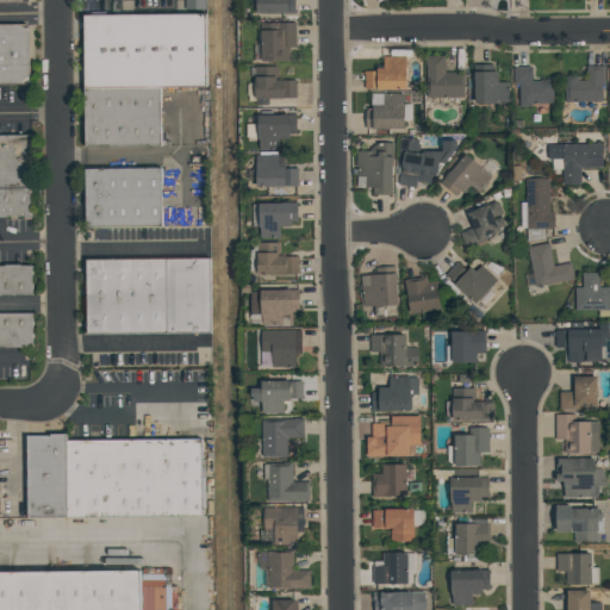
[(256,0),(294,0),(294,13),(256,13),(256,0)]
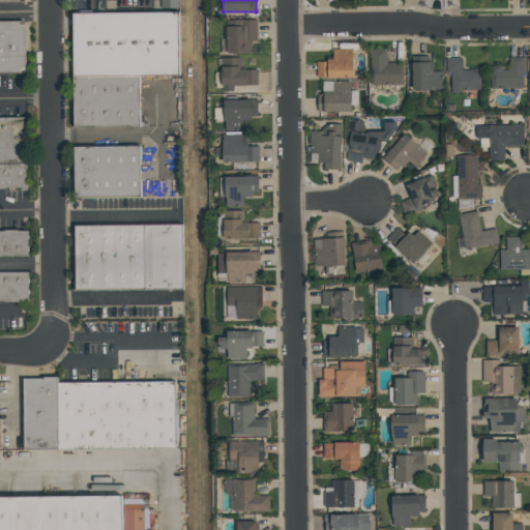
[(72,12),(74,76),(141,75),(181,75),(181,11),(72,12)]
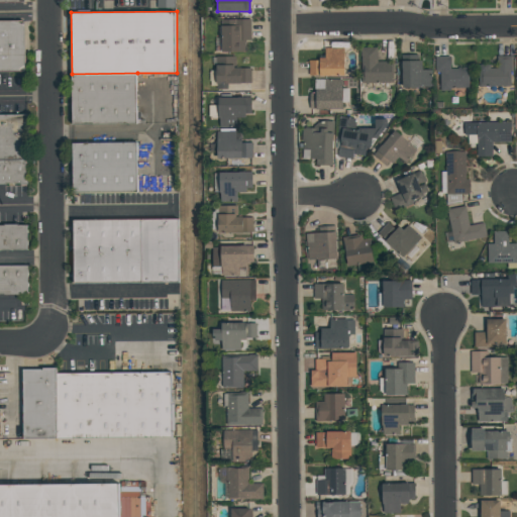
[(0,20),(0,72),(27,72),(27,20),(0,20)]
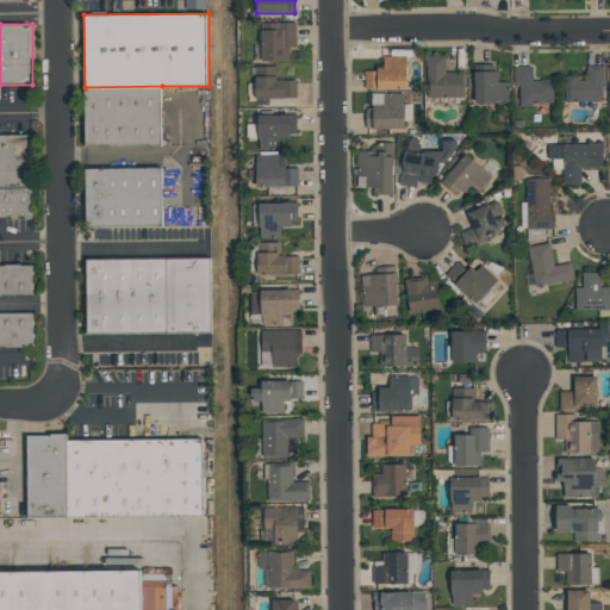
[(261,24),(294,24),(296,48),(288,48),(290,61),(261,62),(261,24)]
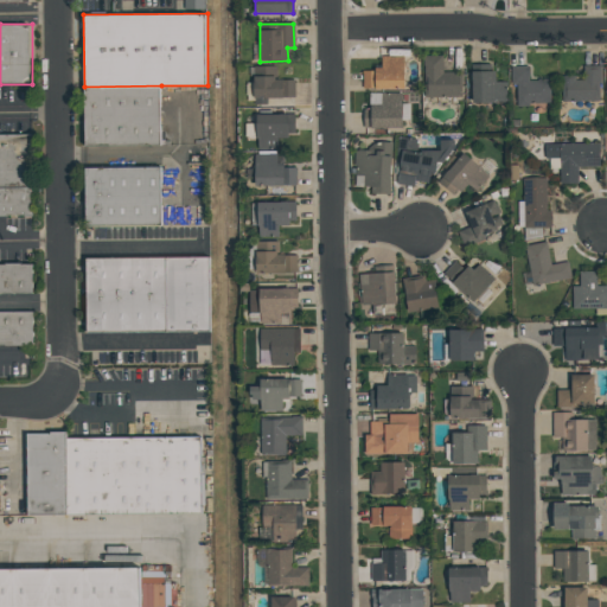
[(423,57),(442,56),(442,72),(461,72),(461,98),(423,98),(423,57)]
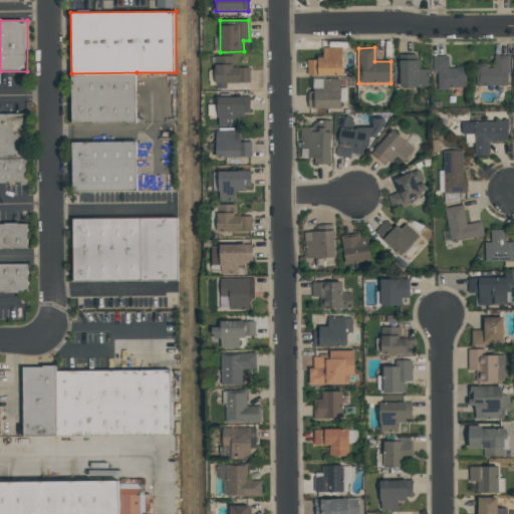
[(323,49),(341,49),(341,75),(316,76),(316,75),(306,75),(306,61),(317,60),(317,58),(323,58),(323,49)]
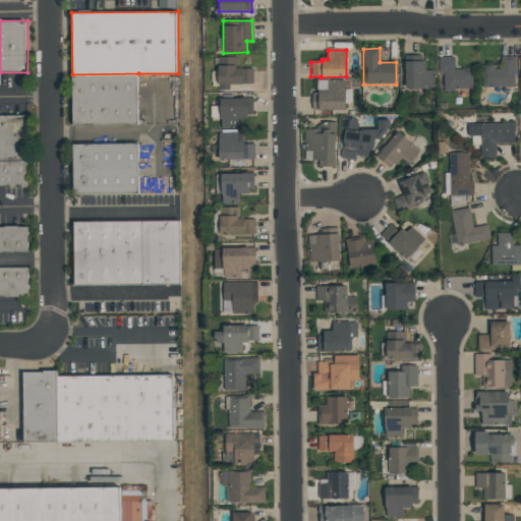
[(218,57),(237,57),(237,68),(253,68),(253,83),(228,84),(229,90),(218,91),(218,57)]
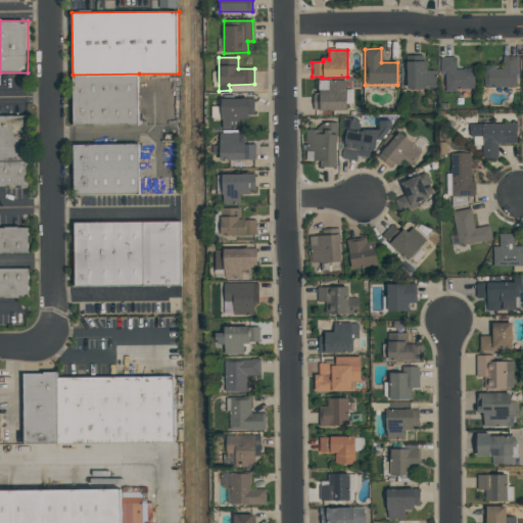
[(484,88),(484,65),(494,65),(494,69),(503,69),(503,57),(517,57),(517,72),(516,72),(516,87),(484,88)]
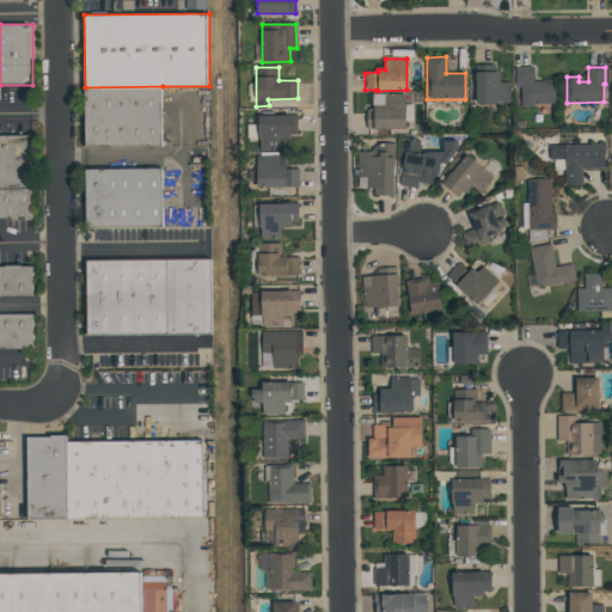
[(515,68),(532,68),(532,83),(543,83),(543,80),(554,80),(554,104),(532,104),(533,108),(520,108),(520,85),(515,85),(515,68)]
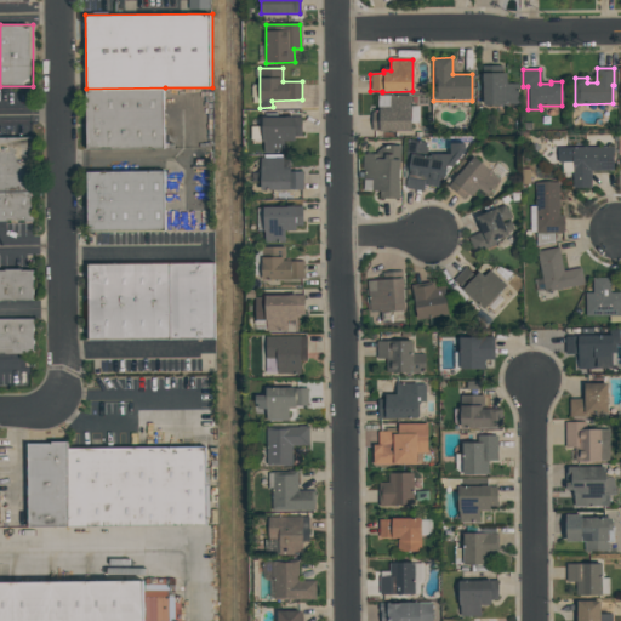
[(482,73),(506,73),(506,84),(517,84),(517,106),(483,106),(482,73)]
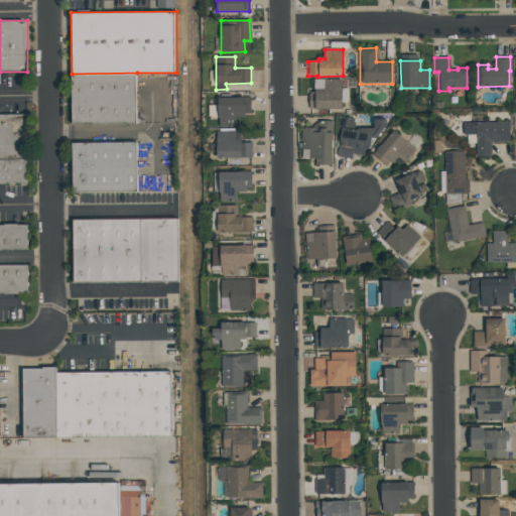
[(72,74),(73,124),(138,124),(137,73),(72,74)]
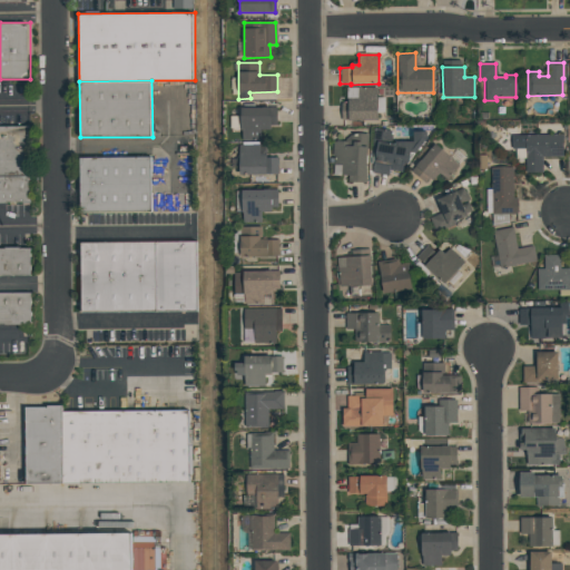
[(376,88),(376,120),(342,120),(341,102),(347,102),(347,98),(357,98),(357,88),(376,88)]
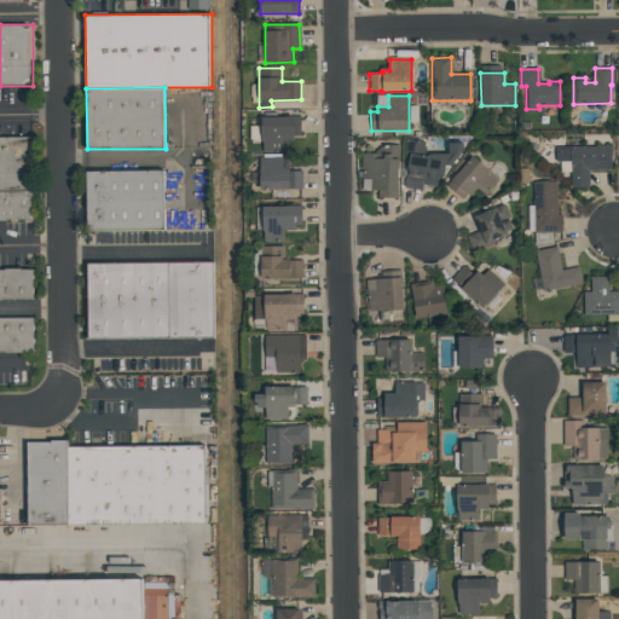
[(261,117),(299,117),(299,134),(293,134),(293,142),(283,142),(283,154),(261,154),(261,117)]
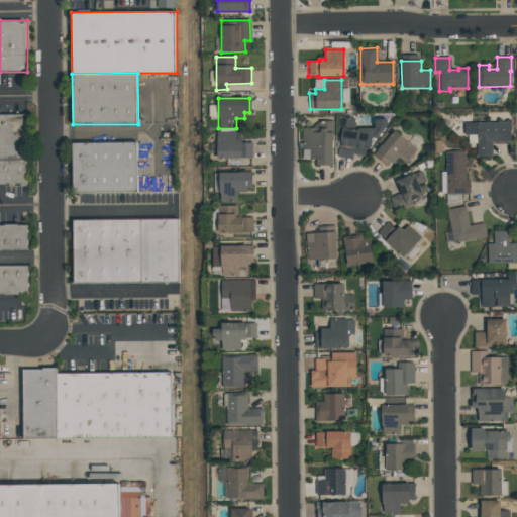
[(0,113),(0,160),(28,161),(28,113),(0,113)]
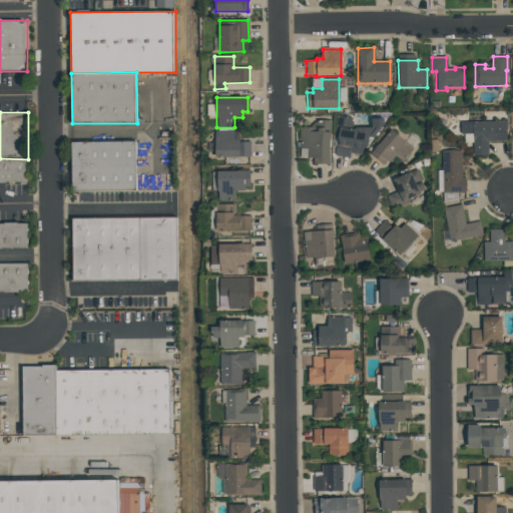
[(353,118),(351,128),(369,127),(369,119),(384,118),(383,124),(374,137),(369,137),(368,145),(363,144),(362,155),(350,153),(349,158),(335,156),(337,141),(334,141),(337,116),(353,118)]
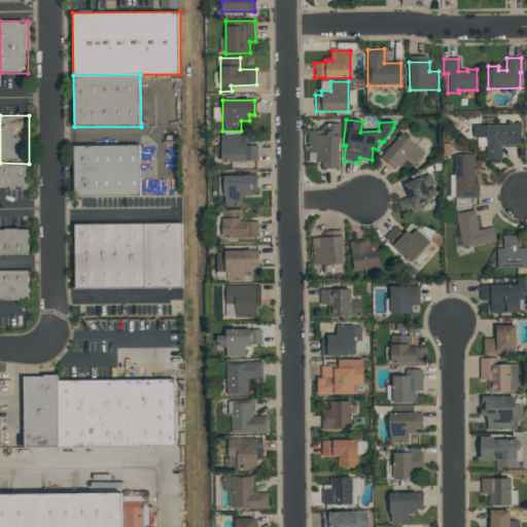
[(308,131),(316,131),(325,124),(339,125),(337,169),(322,168),(322,162),(315,162),(316,153),(307,152),(308,131)]
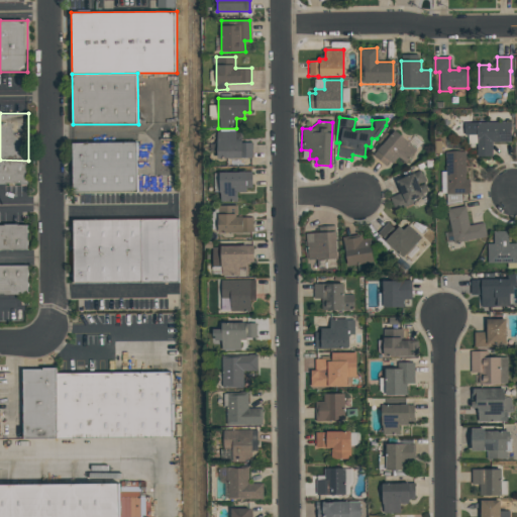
[(463,123),(510,122),(511,142),(491,142),(491,157),(477,157),(476,135),(463,135),(463,123)]
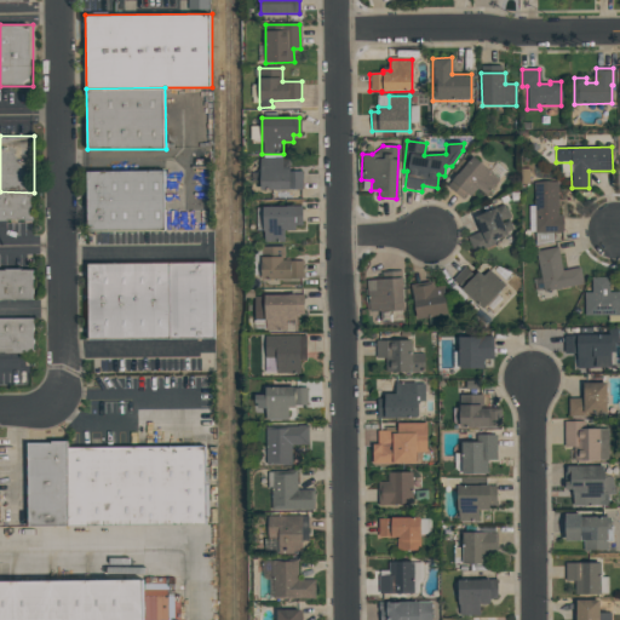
[(447,187),(472,156),(499,179),(486,196),(477,189),(470,197),(466,194),(461,199),(447,187)]
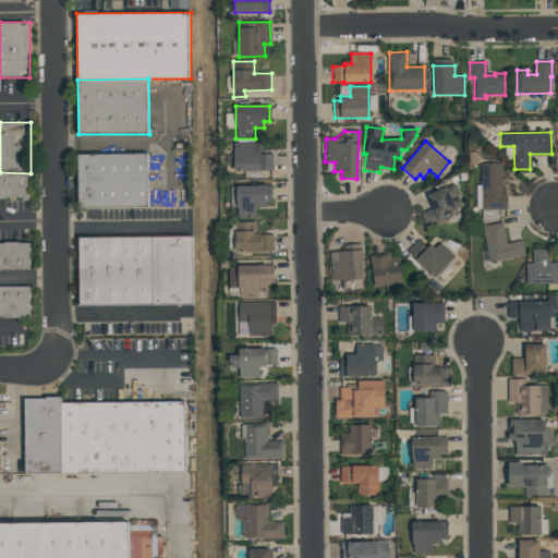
[(233,142),(254,142),(254,150),(259,150),(259,154),(271,154),(271,171),(234,171),(233,142)]
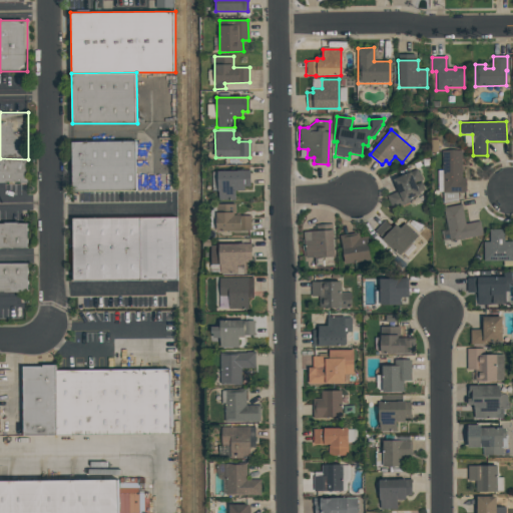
[(72,140),(73,189),(137,188),(137,140),(72,140)]
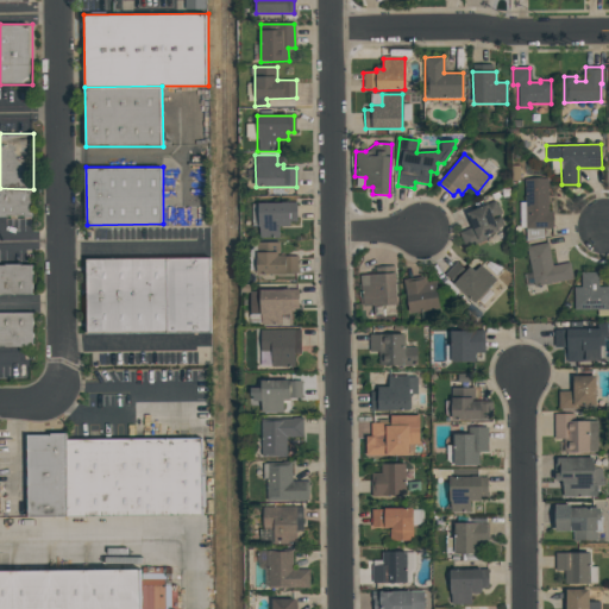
[(525,180),(547,180),(548,213),(552,213),(552,230),(542,230),(542,238),(526,242),(525,180)]
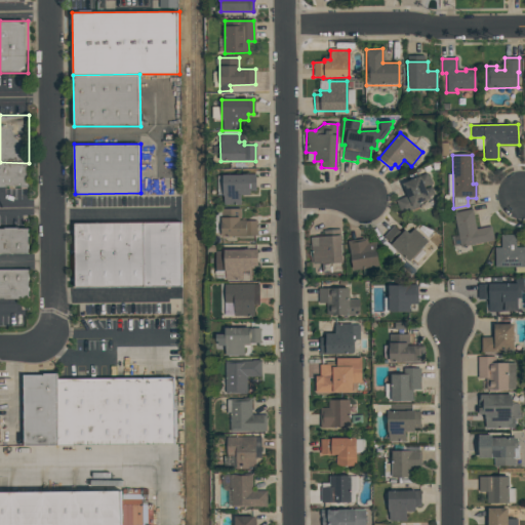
[(0,163),(0,187),(28,187),(29,163),(0,163)]
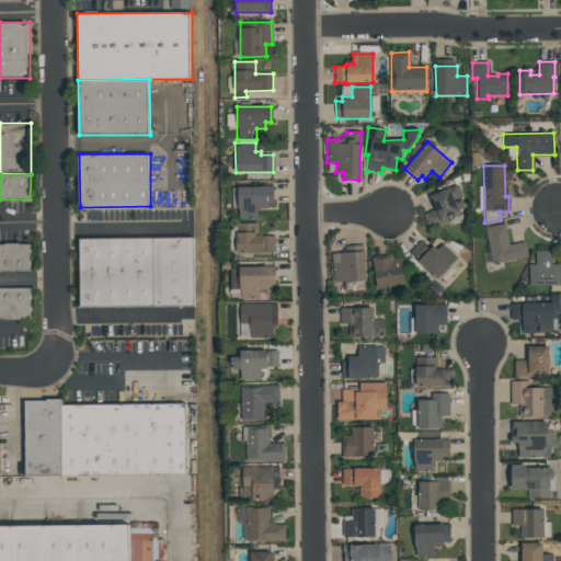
[(422,215),(432,210),(426,198),(456,185),(461,196),(458,198),(462,208),(458,210),(459,213),(446,219),(447,221),(428,230),(422,215)]
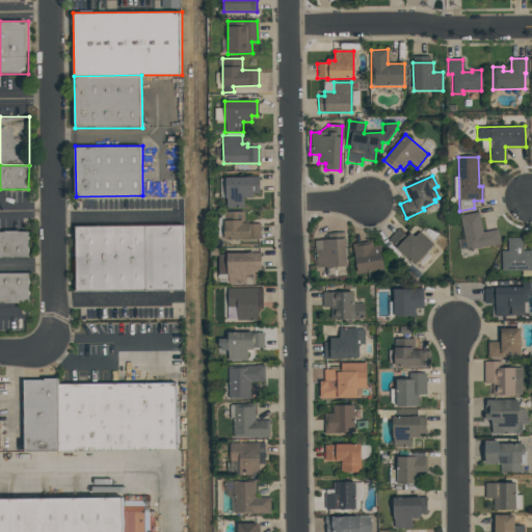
[(224,178),(259,178),(259,193),(253,194),(253,197),(243,198),(243,207),(225,208),(224,178)]
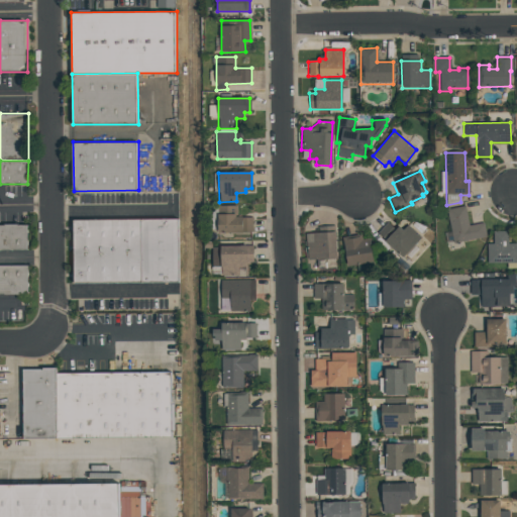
[(217,206),(236,206),(236,217),(252,217),(252,233),(218,233),(217,206)]
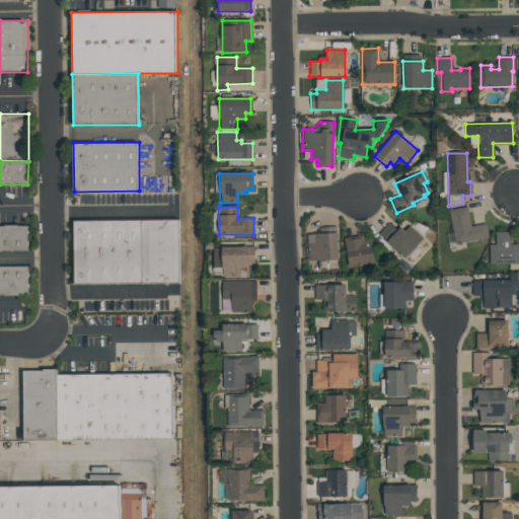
[(447,211),(466,207),(469,227),(485,224),(488,238),(454,244),(447,211)]
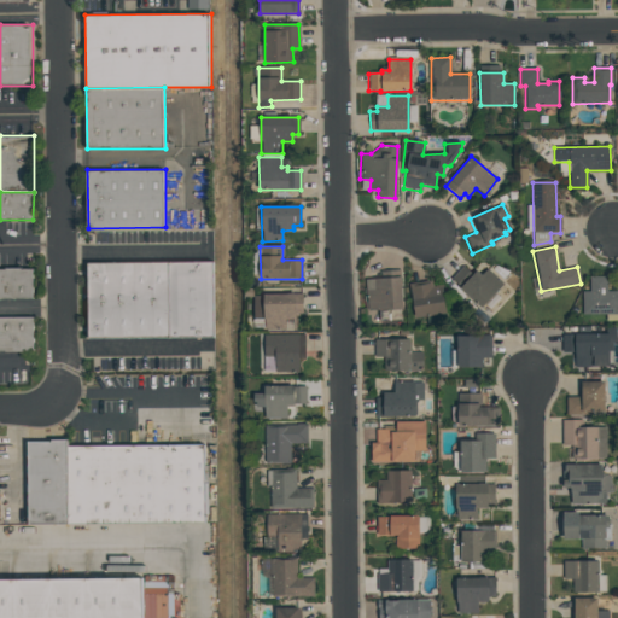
[(170,263),(172,336),(216,336),(215,262),(170,263)]
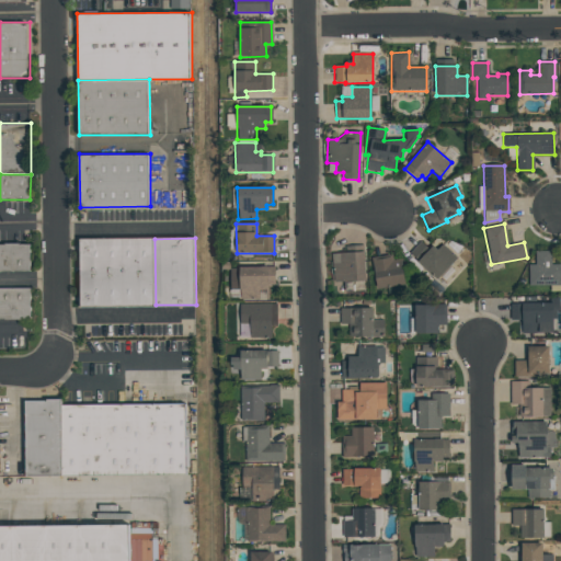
[(82,240),(83,306),(156,305),(155,239),(82,240)]
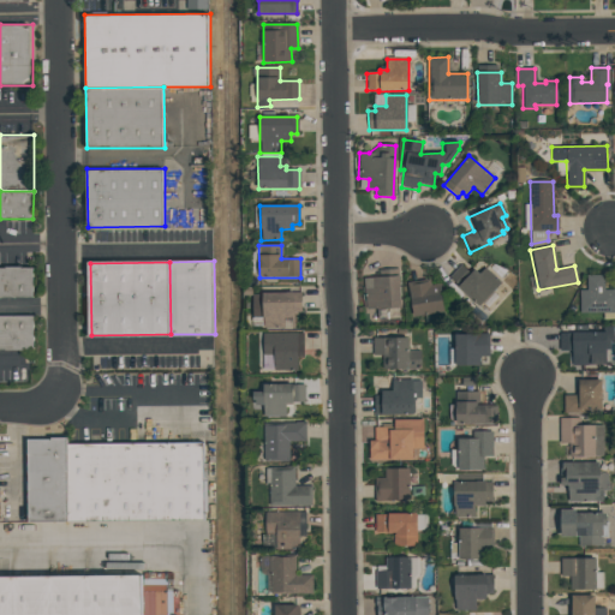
[(448,278),(461,263),(471,273),(473,269),(479,274),(484,269),(500,284),(479,306),(448,278)]
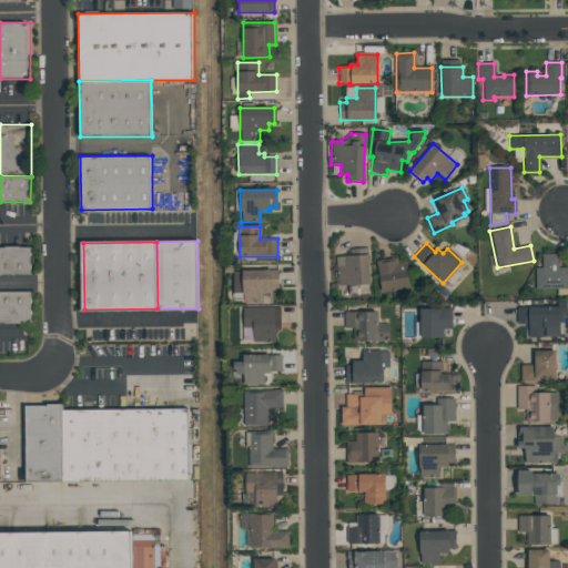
[(0,246),(0,275),(32,275),(31,247),(0,246)]
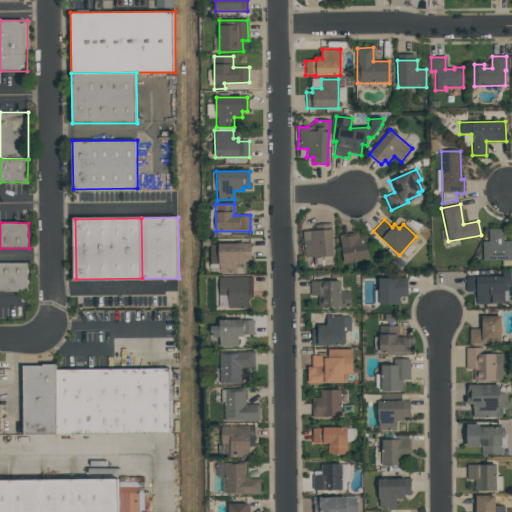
[(488,230),(502,229),(502,241),(510,241),(510,237),(511,237),(511,260),(482,261),(482,242),(488,242),(488,230)]
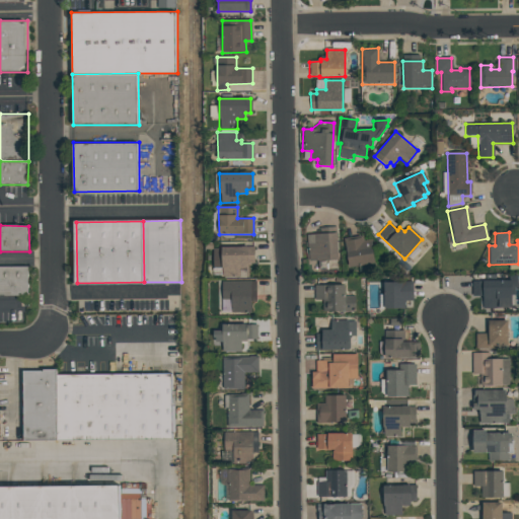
[(314,234),(336,233),(338,260),(309,262),(308,244),(314,243),(314,234)]
